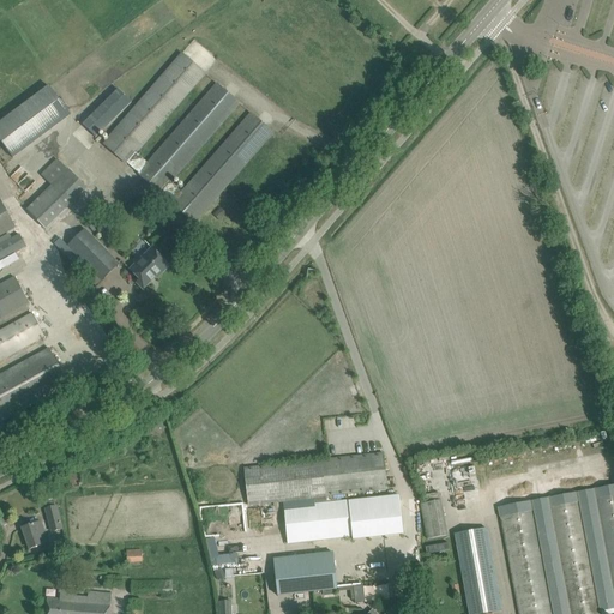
[(137,174),(161,196),(162,194),(172,202),(170,204),(186,216),(194,223),(274,133),(250,113),(181,191),(172,182),(240,103),(216,83),(148,162),(138,154),(206,74),(182,53),(102,144),(127,166),(128,164),(138,173),(137,174)]
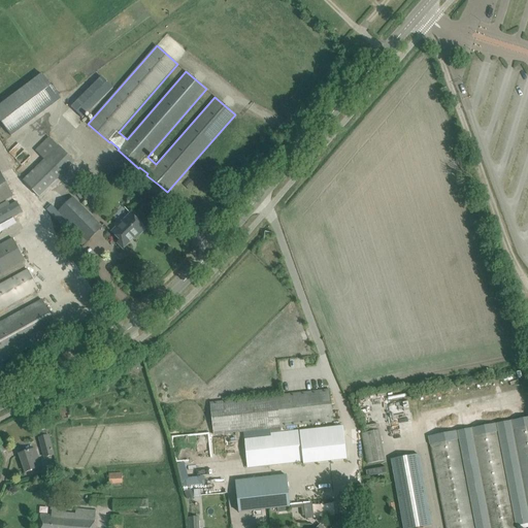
[(61,99),(42,73),(0,104),(0,121),(11,136),(61,99)]
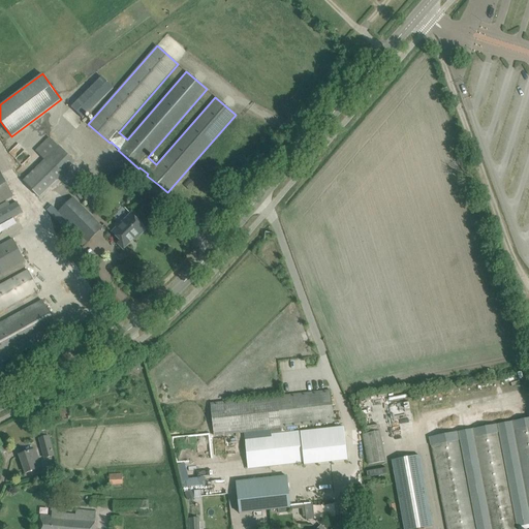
[(70,107),(83,119),(114,88),(102,76),(70,107)]
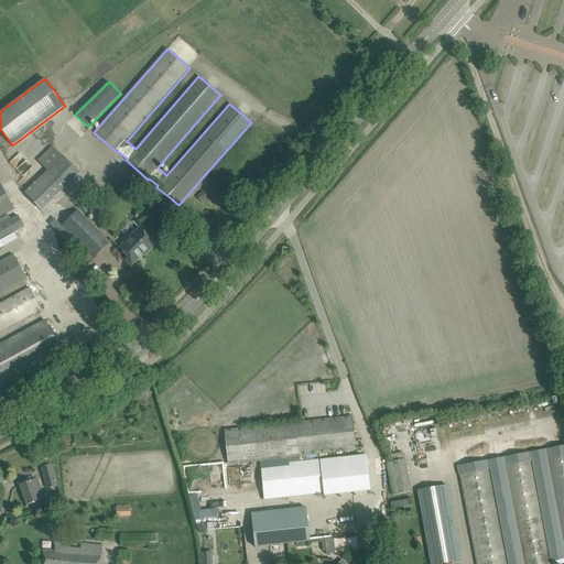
[(53,147),(38,162),(45,171),(23,192),(42,212),(80,175),(53,147)]
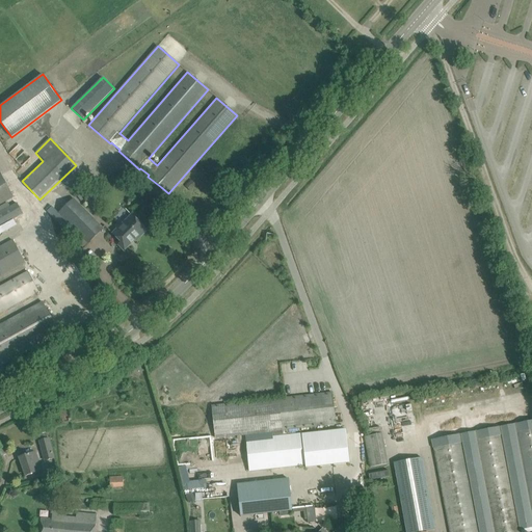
[(0,205),(14,197),(0,173),(0,205)]
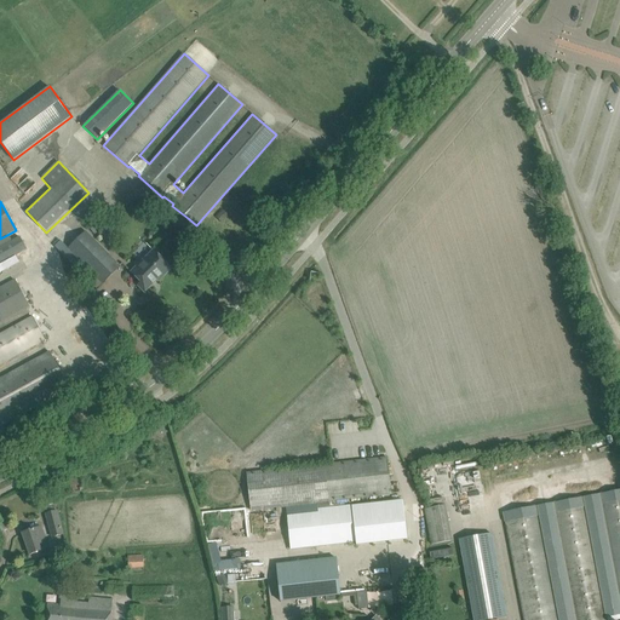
[(97,290),(102,285),(103,286),(121,267),(86,231),(72,244),(64,236),(53,246),(97,290)]
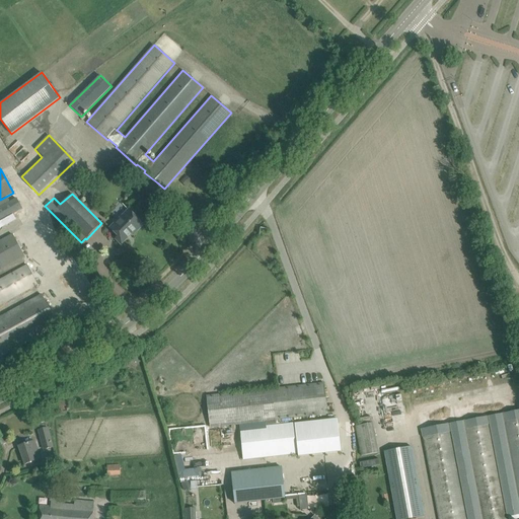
[(14,195),(0,203),(0,221),(22,209),(14,195)]
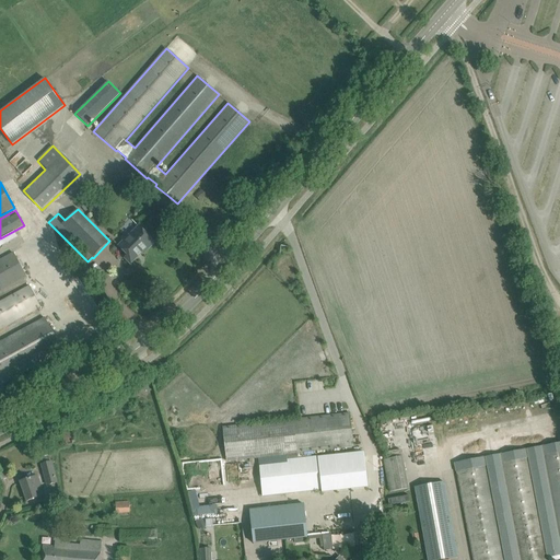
[(155,243),(138,225),(118,246),(127,255),(125,258),(130,264),(142,253),(144,254),(155,243)]
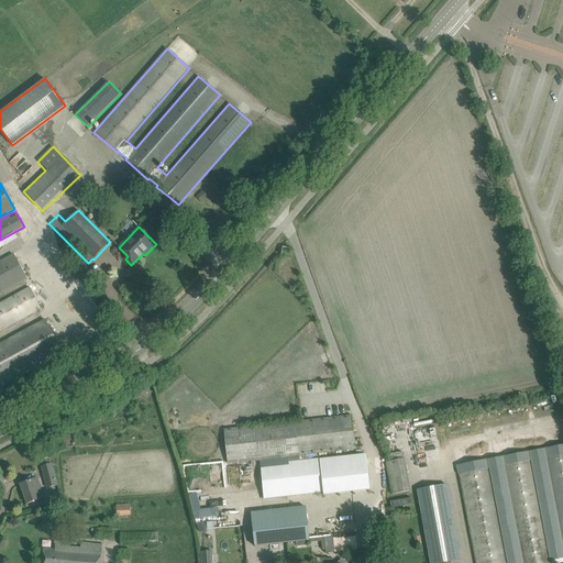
[(13,253),(0,260),(0,294),(28,279),(13,253)]
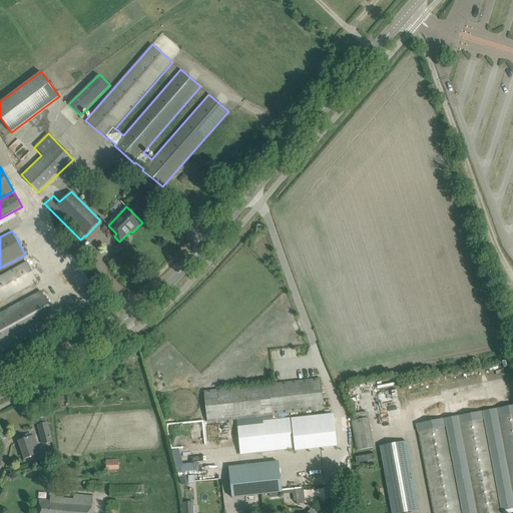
[(0,277),(0,353),(57,322),(52,313),(41,291),(0,312),(0,302),(37,283),(27,263),(0,277)]
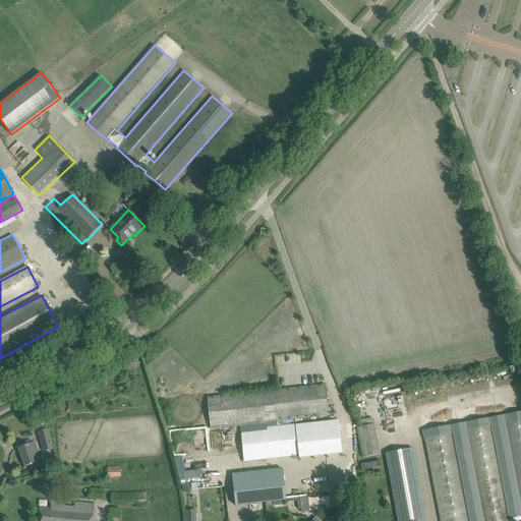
[(278,390),(207,397),(211,426),(211,429),(267,423),(277,421),(309,418),(317,417),(324,416),(330,416),(326,384),(278,390)]
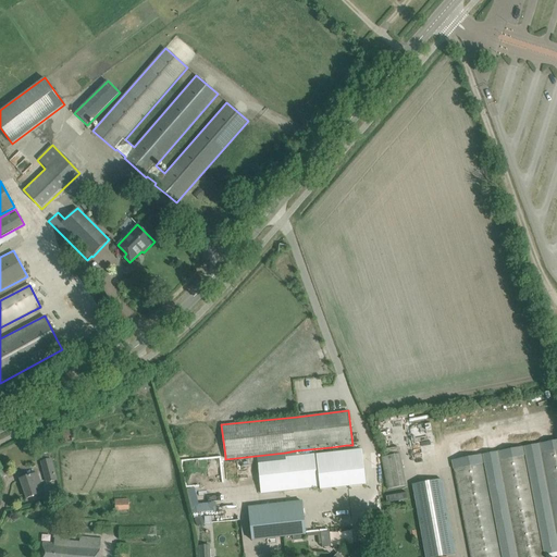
[(556,441),(537,445),(556,547),(556,441)]
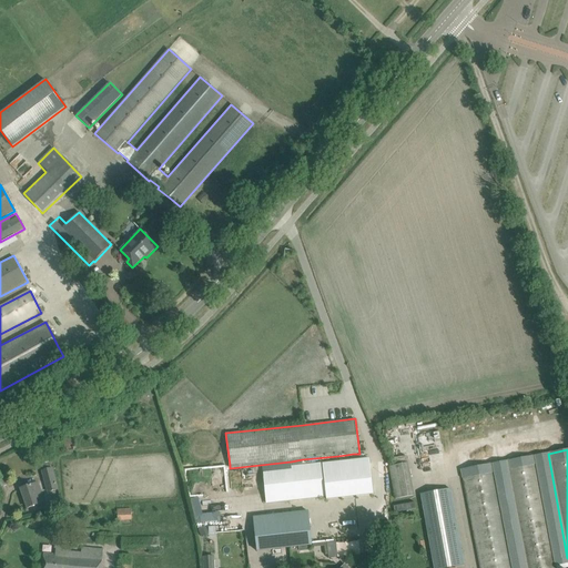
[(567,558),(548,454),(506,462),(526,567),(557,567),(567,564),(567,558)]
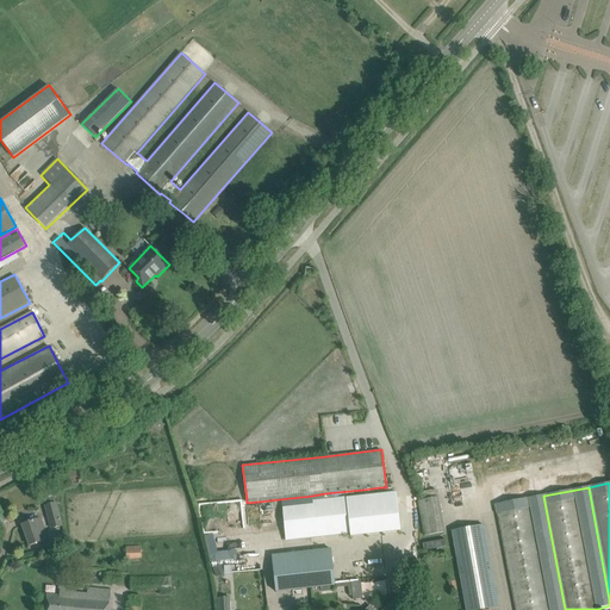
[(313,504),(282,508),(286,541),(350,534),(350,537),(400,531),(397,491),(353,496),(324,499),(324,493),(312,496),(313,504)]
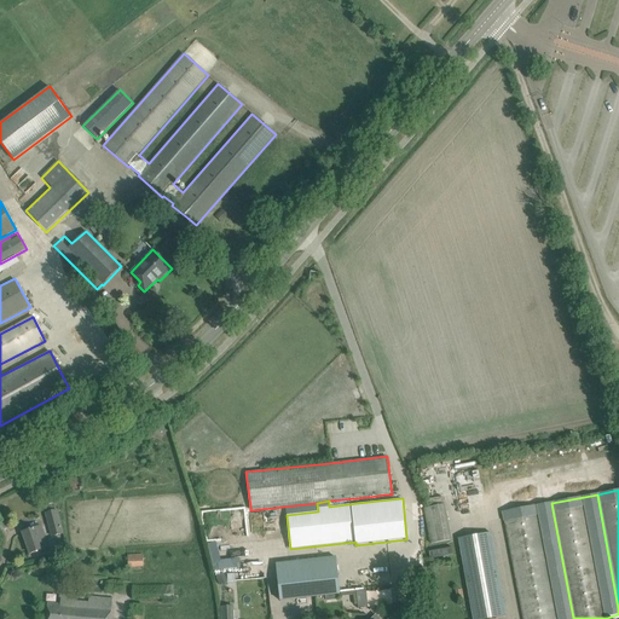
[(573,618),(551,503),(503,512),(522,618),(573,618)]
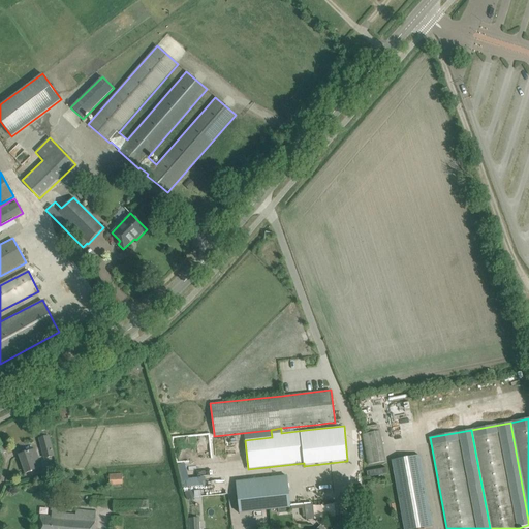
[(368,465),(385,461),(380,431),(362,434),(368,465)]
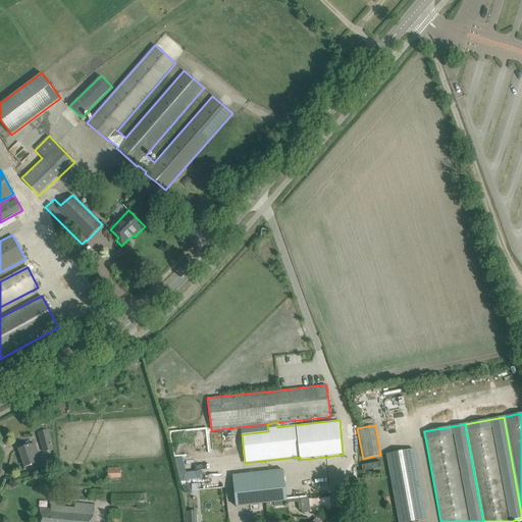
[(51,457),(56,456),(49,431),(40,433),(45,452),(50,451),(51,457)]
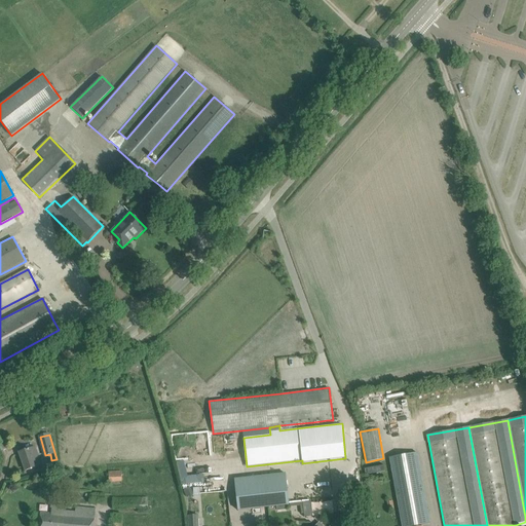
[(35,447),(19,453),(26,471),(41,465),(38,457),(35,447)]
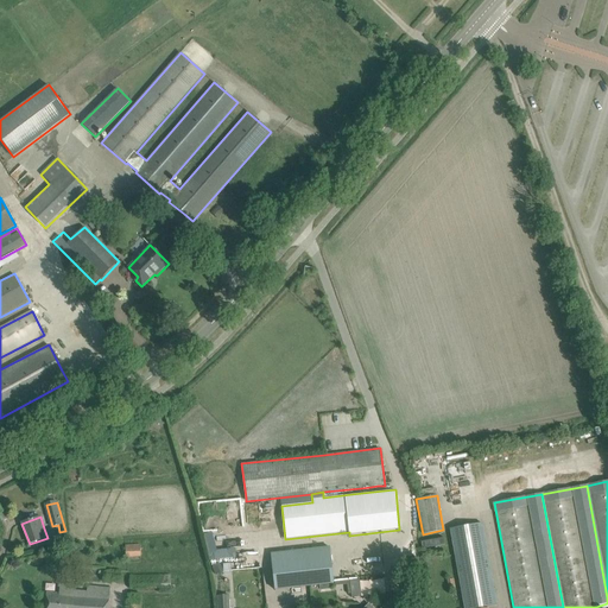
[(482,524),(453,529),(466,607),(483,607),(496,606),(482,524)]
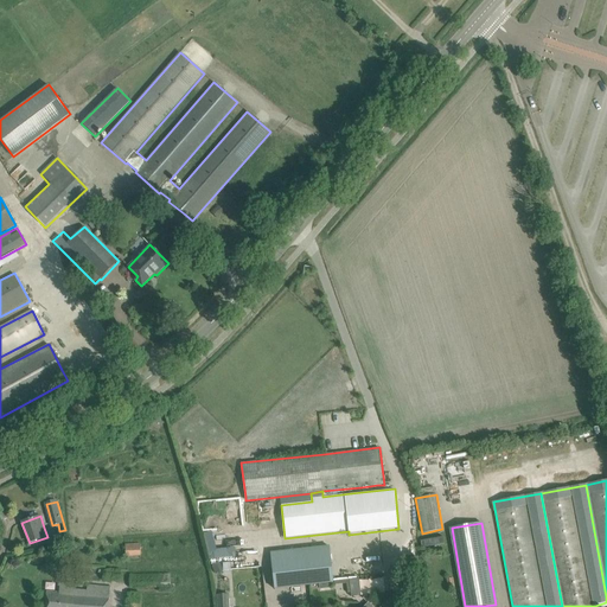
[(235,548),(215,549),(213,531),(205,532),(208,558),(235,556),(235,548)]
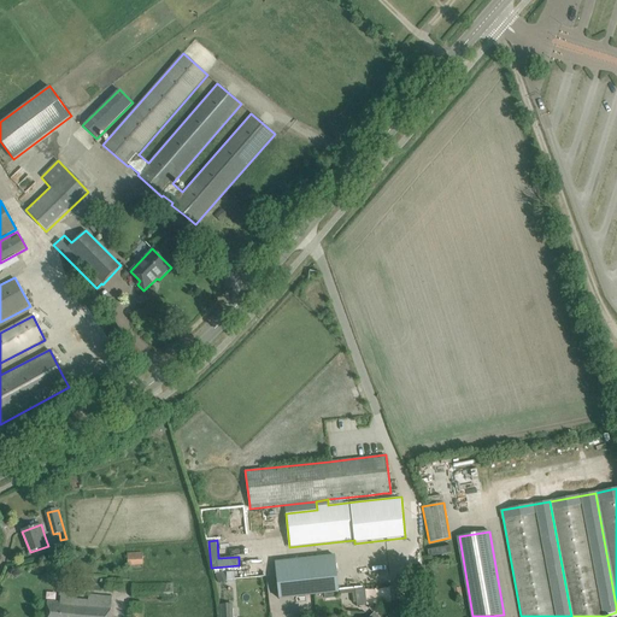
[(429,557),(452,553),(451,546),(428,550),(429,557)]
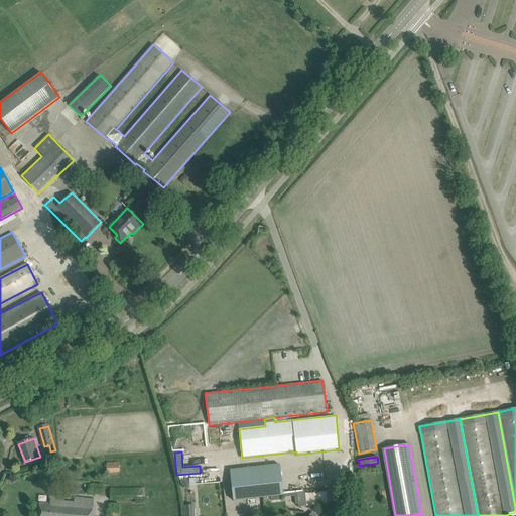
[(108,473),(120,473),(120,464),(108,464),(108,473)]
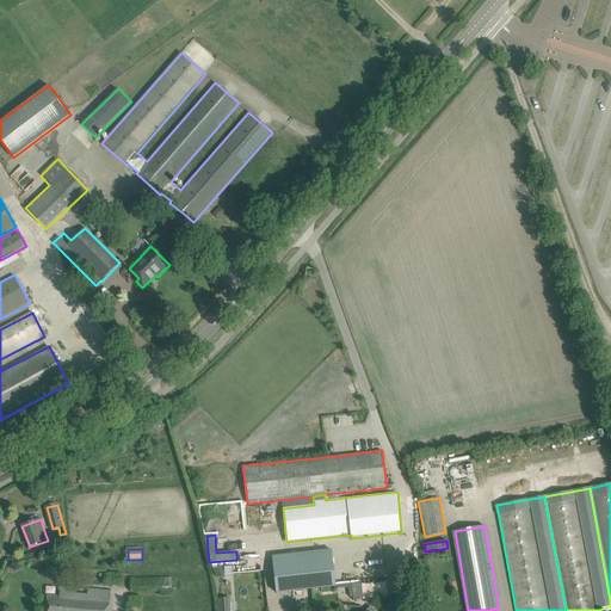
[(277,593),(335,586),(332,550),(272,557),(277,593)]
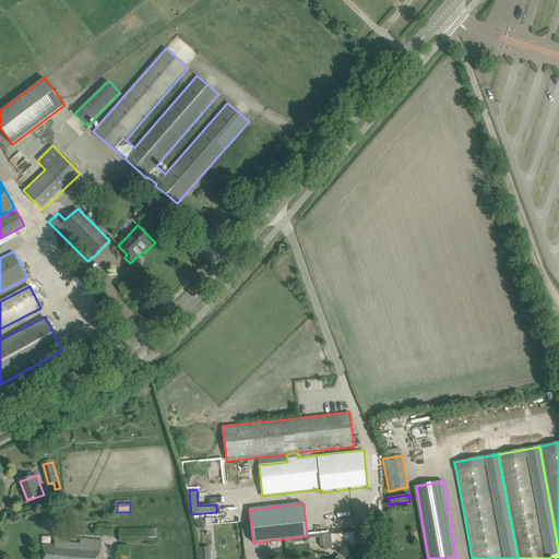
[(213,526),(212,516),(195,518),(195,527),(213,526)]
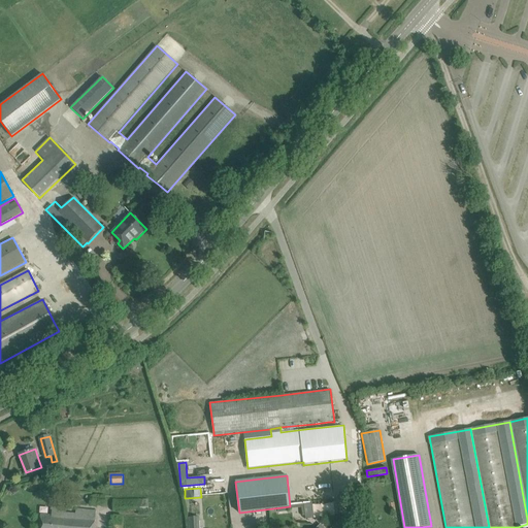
[(335,500),(294,505),(296,522),(337,518),(335,500)]
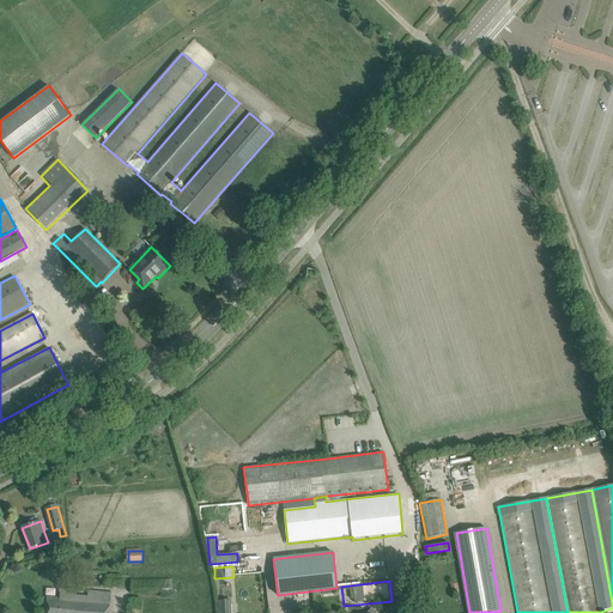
[(109,612),(111,604),(111,593),(87,590),(87,596),(77,596),(77,590),(61,588),(60,599),(59,599),(47,598),(46,612),(109,612)]
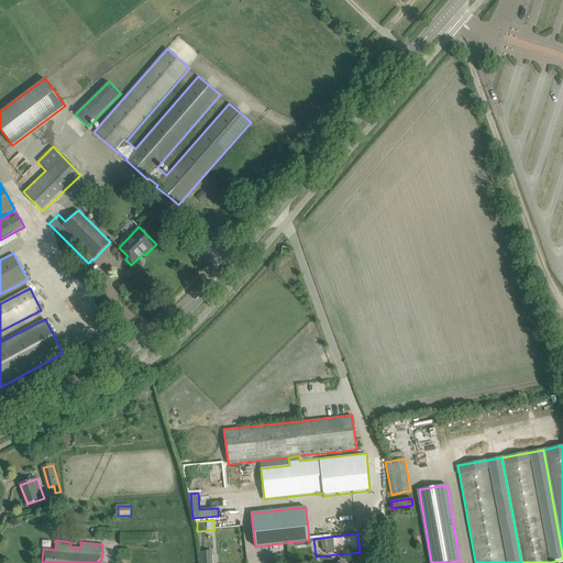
[(212,562),(212,551),(201,551),(201,562),(212,562)]
